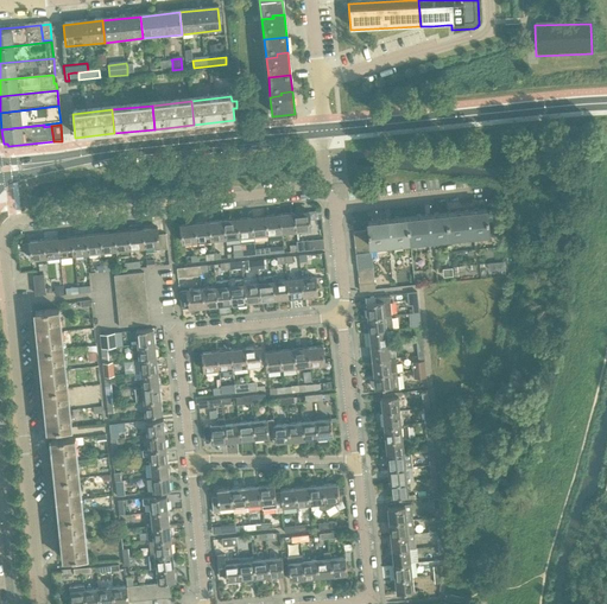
[(446,215),(449,240),(488,235),(486,211),(446,215)]
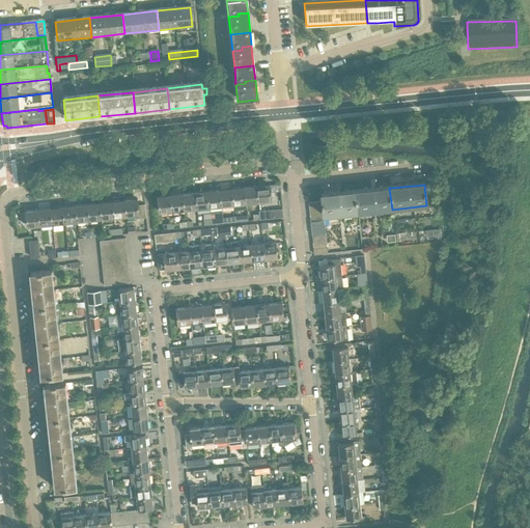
[(256,188),(258,204),(271,202),(269,187),(256,188)]
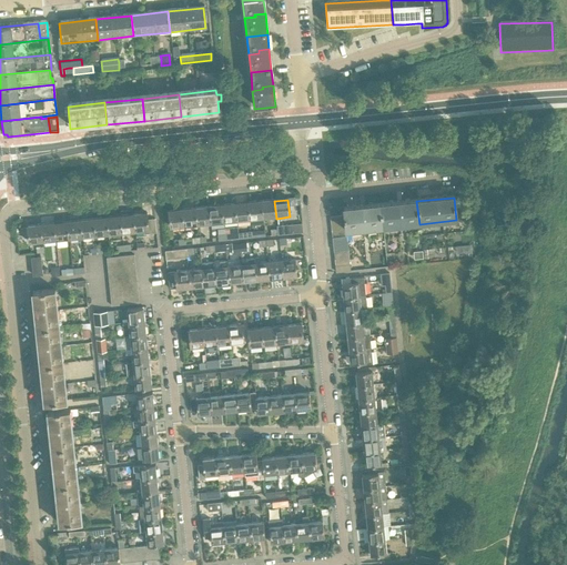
[(263,220),(276,219),(274,201),(261,203),(263,220)]
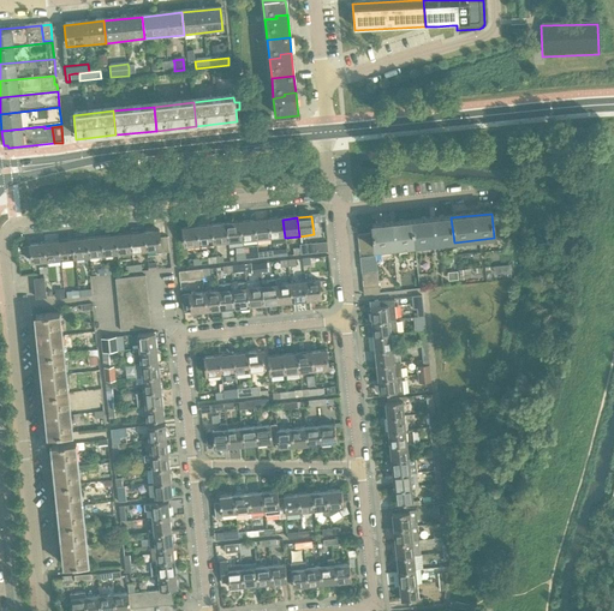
[(413,246),(454,243),(451,217),(411,222),(413,246)]
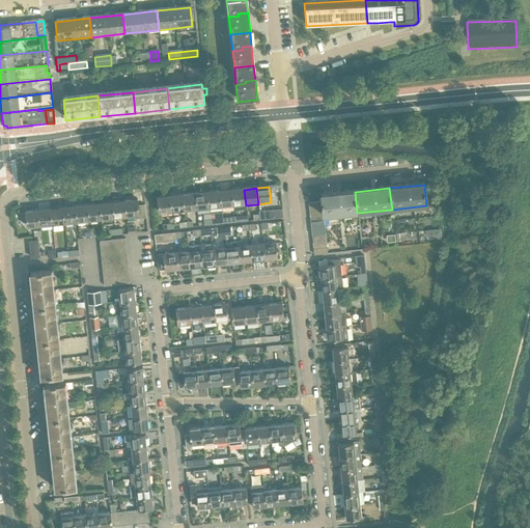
[(233,206),(246,205),(244,190),(231,191),(233,206)]
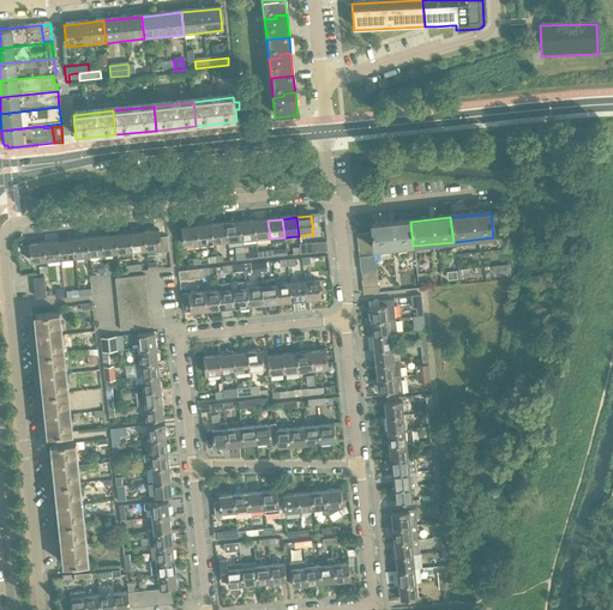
[(256,241),(270,239),(268,221),(253,222),(256,241)]
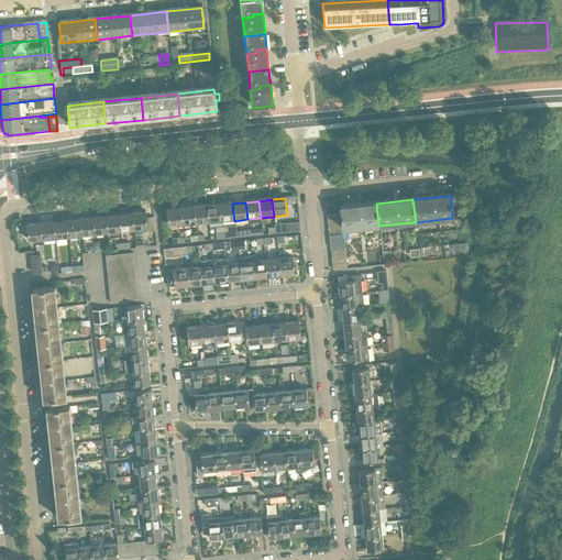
[(221,222),(234,221),(232,204),(219,205),(221,222)]
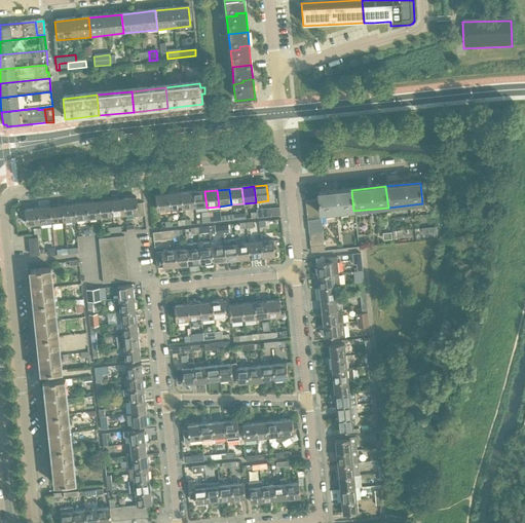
[(320,215),(353,211),(351,190),(316,194),(317,201),(319,208),(320,214),(320,215)]
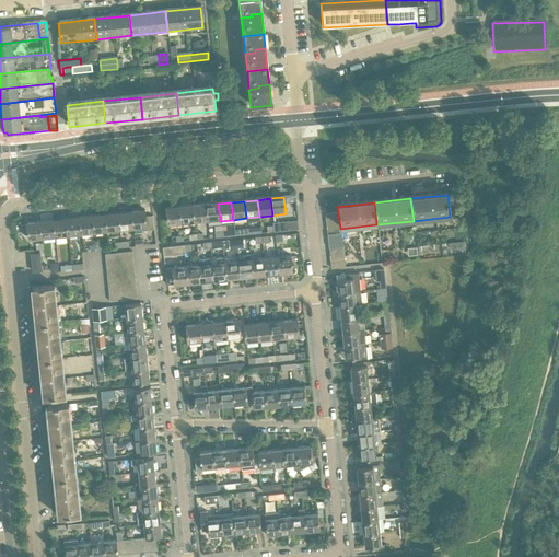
[(207,222),(220,221),(218,204),(205,206),(207,222)]
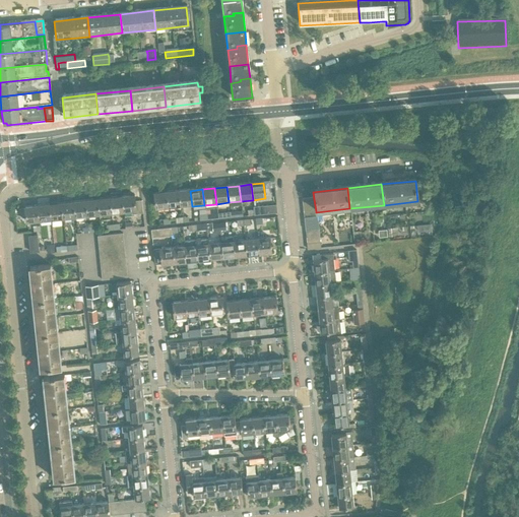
[(180,207),(192,206),(190,191),(178,192),(180,207)]
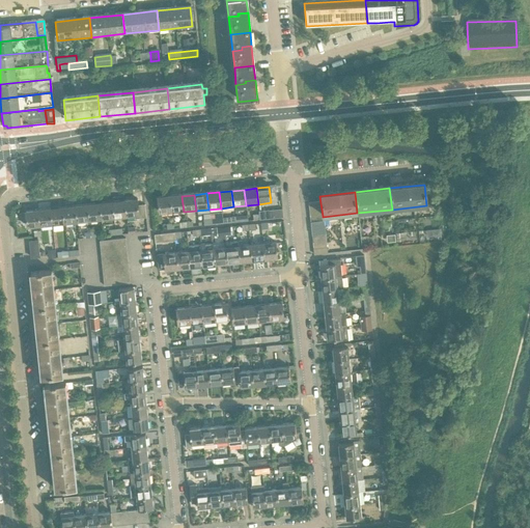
[(171,214),(184,212),(182,196),(169,197),(171,214)]
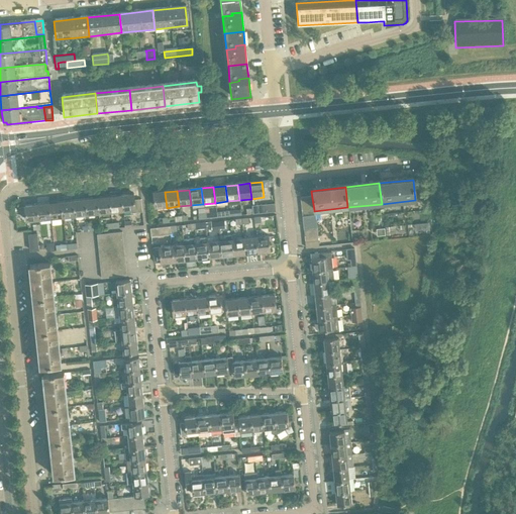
[(153,209),(167,208),(165,192),(152,194),(153,209)]
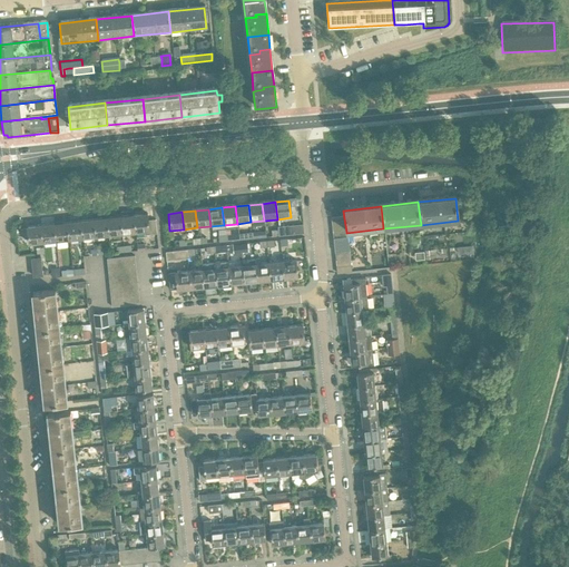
[(134,217),(135,234),(144,234),(144,237),(148,236),(148,237),(156,236),(154,222),(147,223),(147,216),(134,217)]
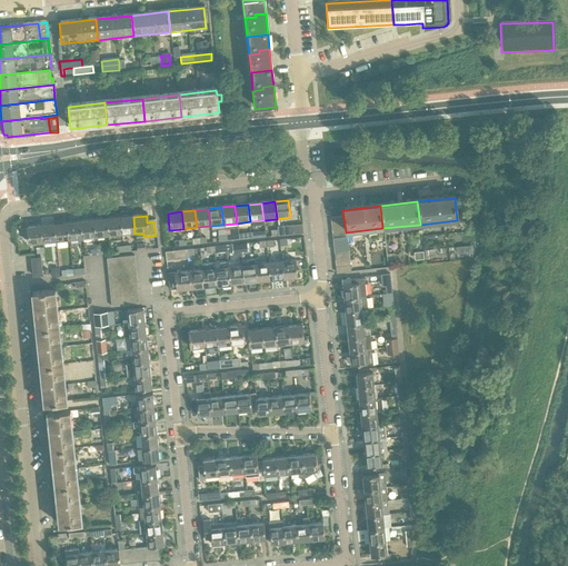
[(121,236),(135,234),(133,217),(120,218),(121,236)]
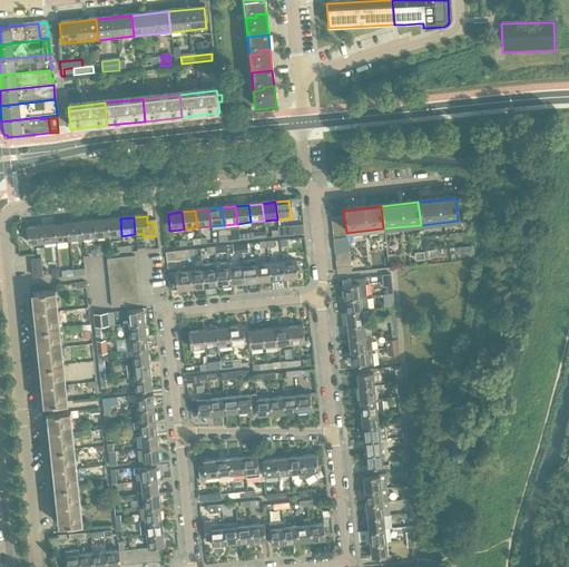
[(108,237),(108,244),(121,242),(121,236),(120,218),(107,220),(108,237)]
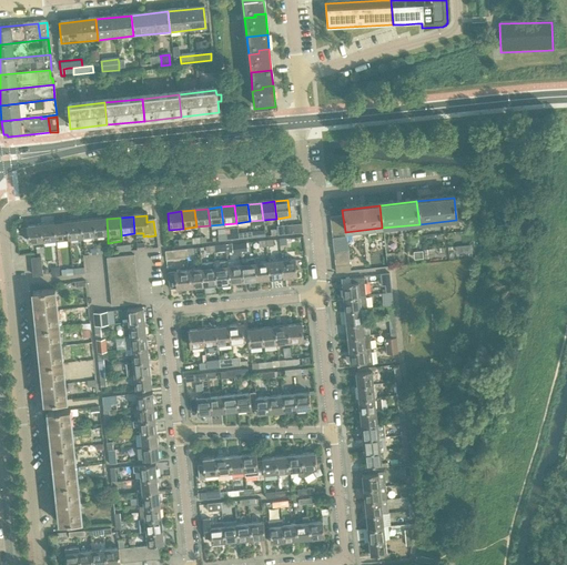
[(94,238),(108,236),(107,219),(93,221),(94,238)]
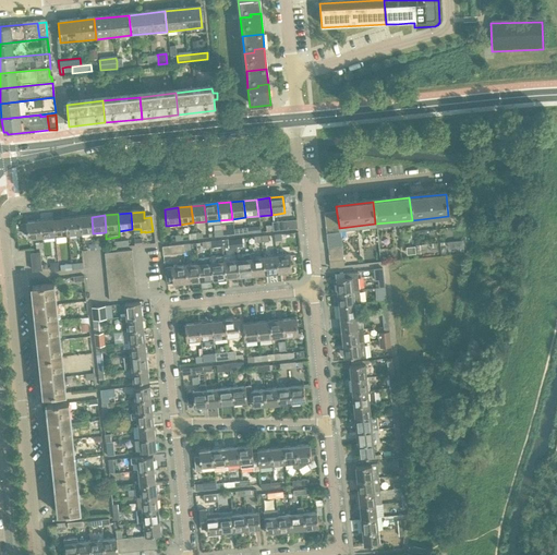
[(80,236),(93,233),(92,217),(79,218),(80,236)]
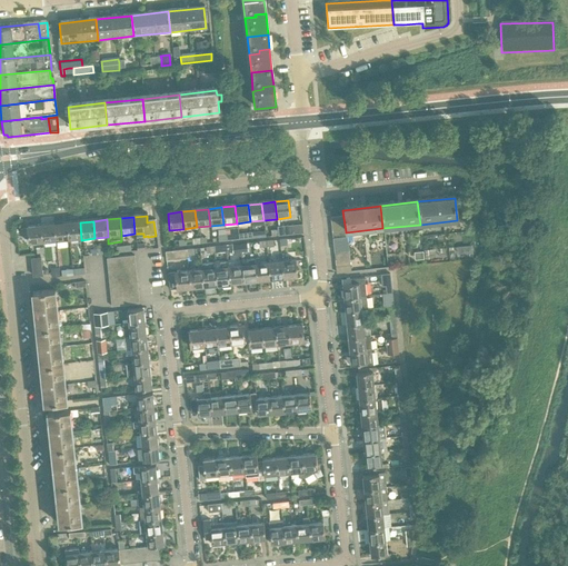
[(68,241),(81,240),(80,222),(67,224),(68,241)]
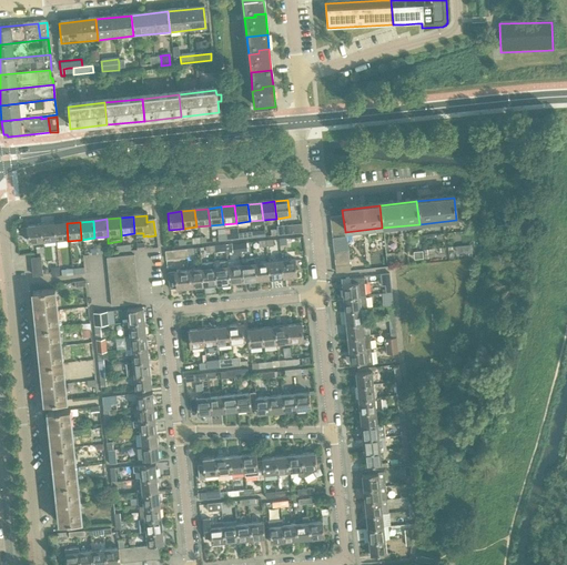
[(54,242),(68,241),(67,223),(53,225),(54,242)]
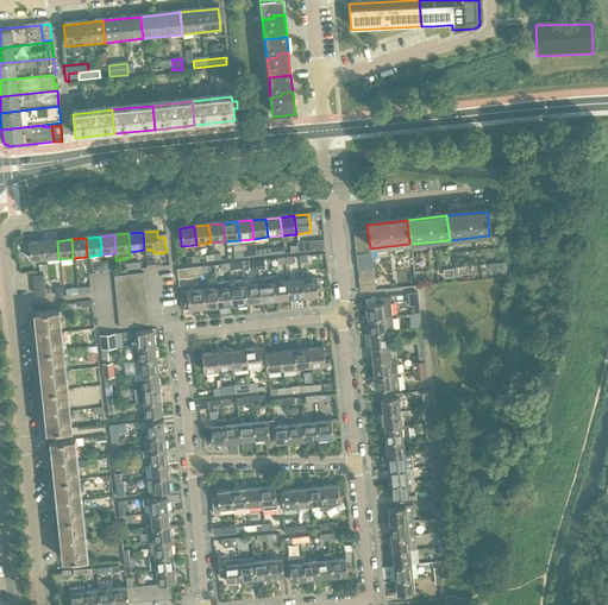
[(44,260),(58,259),(57,241),(43,243),(44,260)]
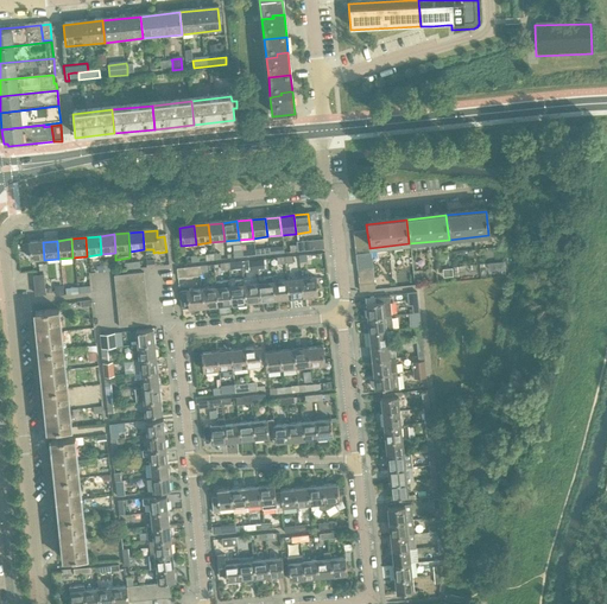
[(30,262),(44,260),(43,242),(29,243),(30,262)]
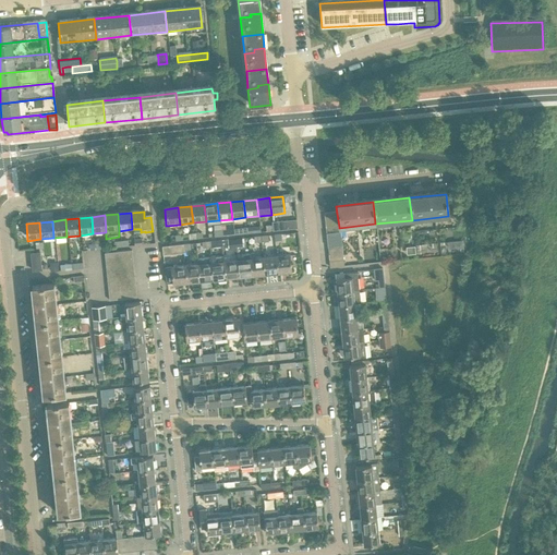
[(273,227),(273,233),(286,231),(285,222),(271,225),(271,227),(273,227)]
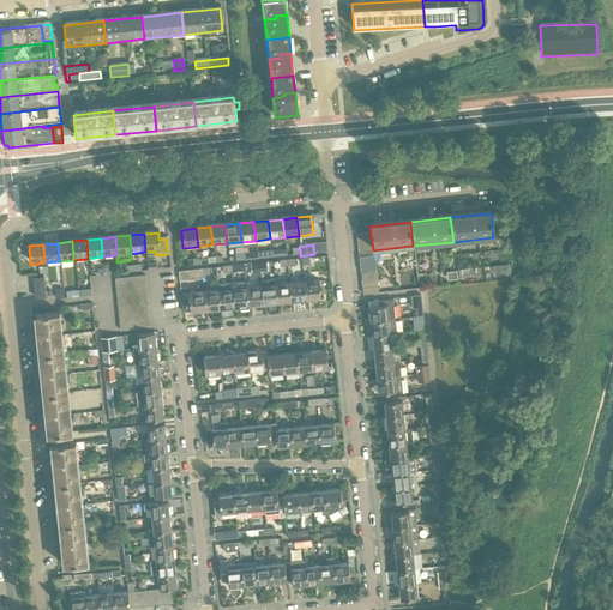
[(202,281),(200,278),(200,271),(178,273),(179,283),(202,281)]
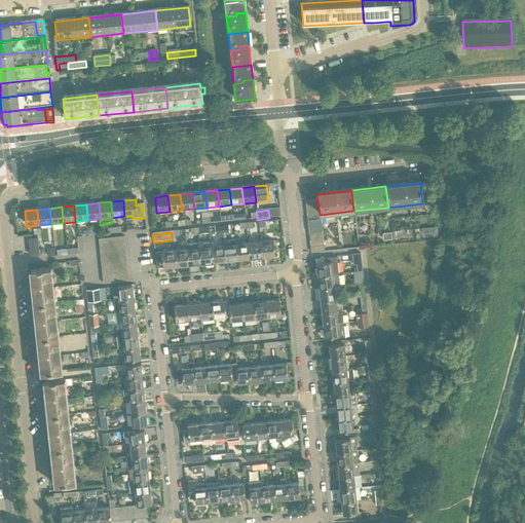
[(38,256),(36,240),(28,241),(30,257),(38,256)]
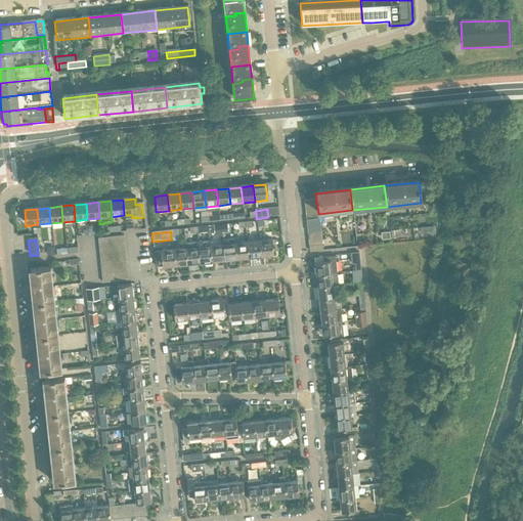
[(233,240),(221,242),(222,246),(223,261),(235,260),(233,240)]
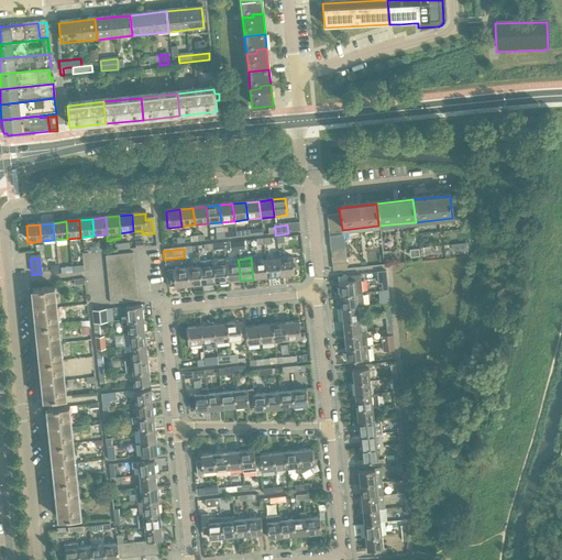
[(256,257),(251,257),(253,280),(266,278),(265,261),(256,262),(256,257)]
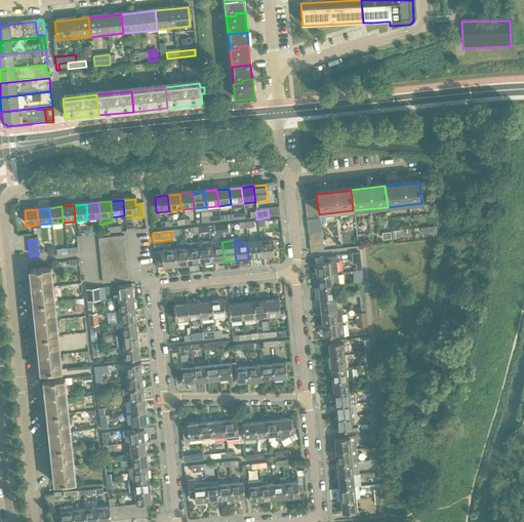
[(272,241),(259,242),(260,258),(273,256),(272,241)]
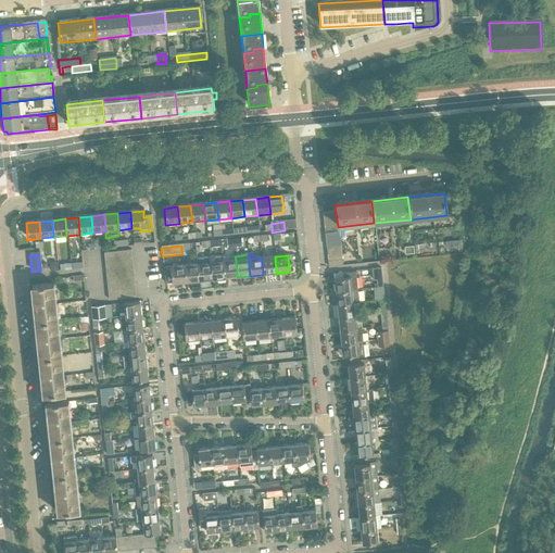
[(275,256),(262,258),(263,275),(276,274),(275,256)]
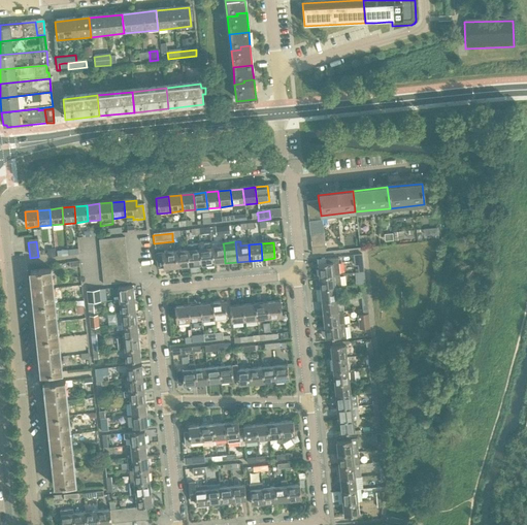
[(210,244),(198,245),(199,251),(200,266),(205,266),(205,268),(213,268),(212,265),(211,249),(210,247),(210,244)]
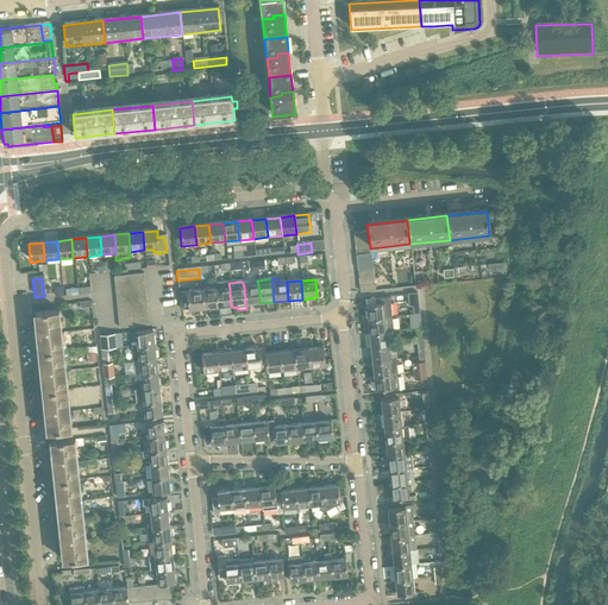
[(229,283),(214,284),(215,290),(217,308),(231,307),(230,289),(229,283)]
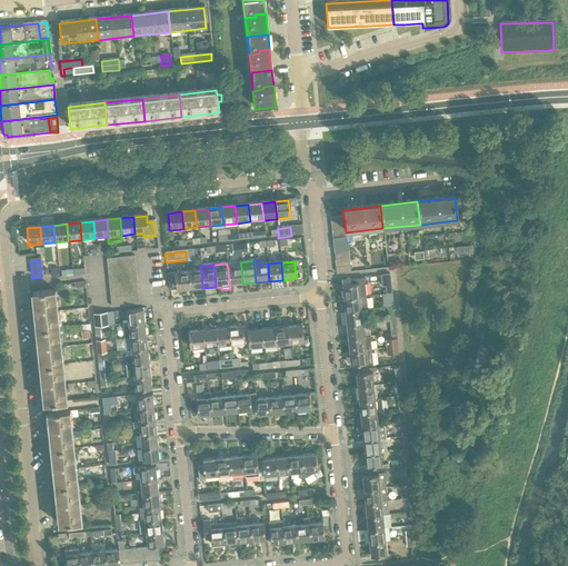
[(232,265),(227,266),(228,268),(229,286),(242,284),(241,267),(232,268),(232,265)]
